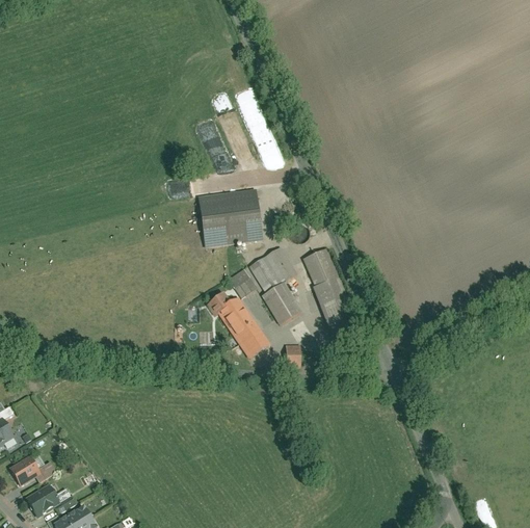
[(229,162),(227,154),(216,156),(217,164),(229,162)]
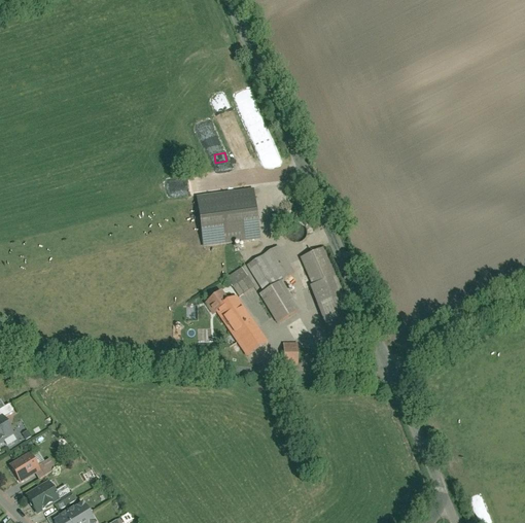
[(252,184),(195,193),(202,245),(259,238),(252,184)]
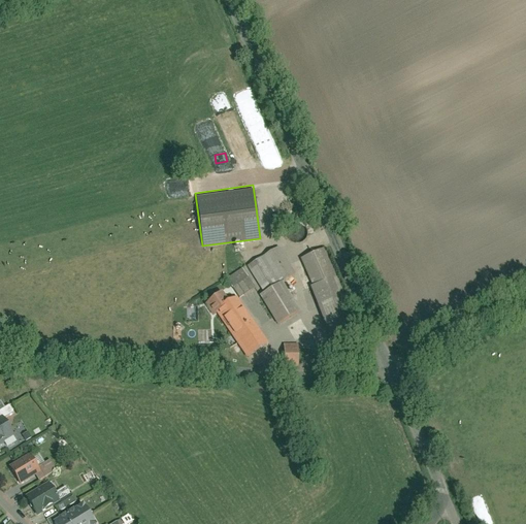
[(283,279),(295,272),(280,244),(263,254),(278,281),(283,279)]
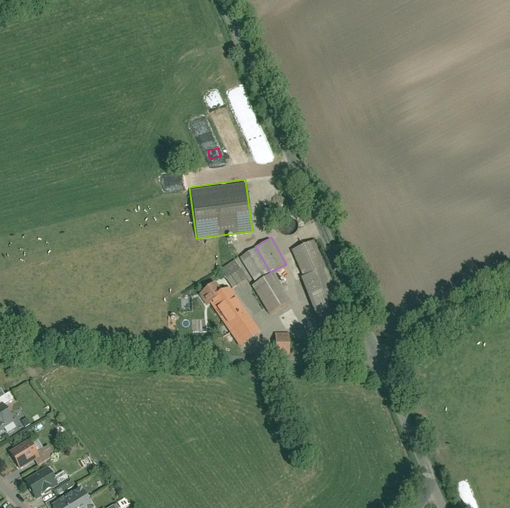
[(315,238),(290,248),(326,340),(351,330),(315,238)]
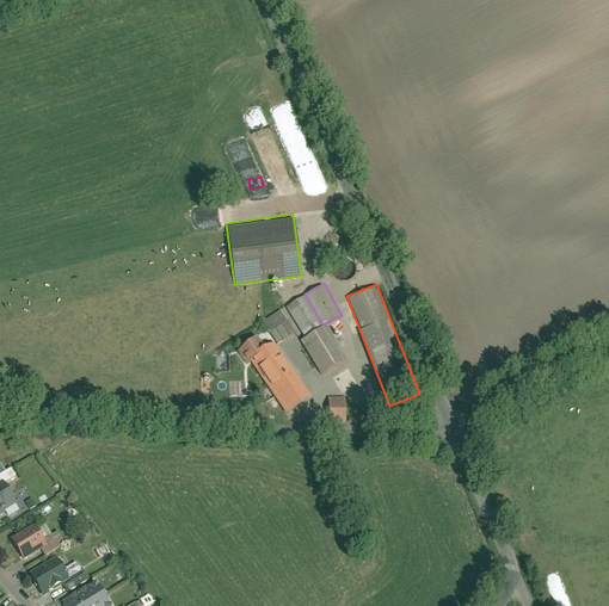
[(303,335),(323,325),(305,294),(285,304),(303,335)]
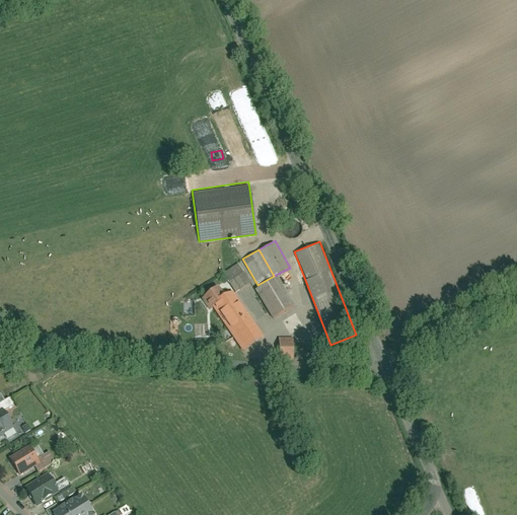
[(222,271),(233,289),(249,279),(237,261),(222,271)]
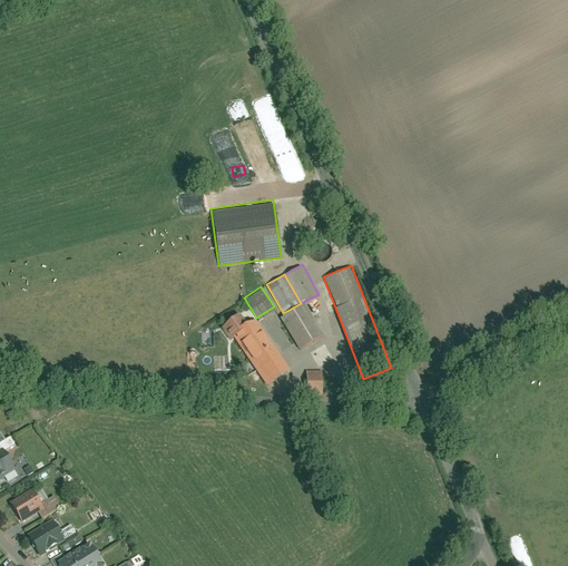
[(280,315),(299,348),(323,334),(305,301),(301,303),(283,313),(280,315)]
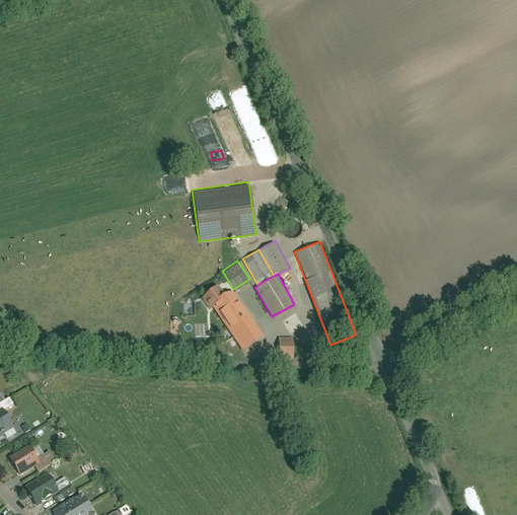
[(208,307),(212,304),(226,295),(218,283),(200,295),(208,307)]
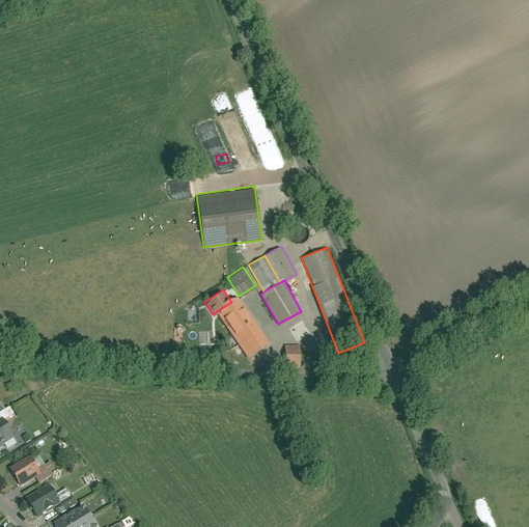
[(217,311),(248,358),(270,344),(238,298),(231,302),(217,311)]
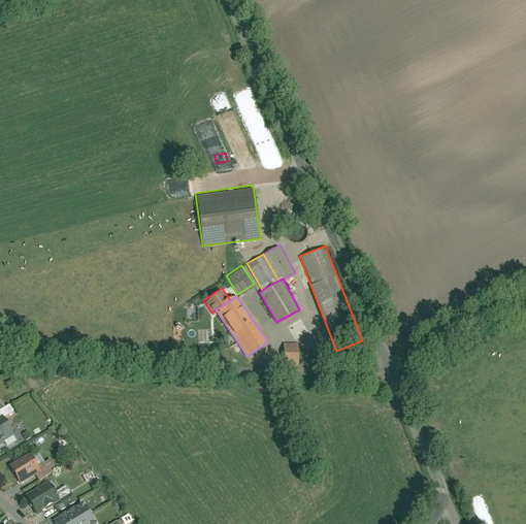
[(298,339),(282,340),(283,362),(299,361),(298,339)]
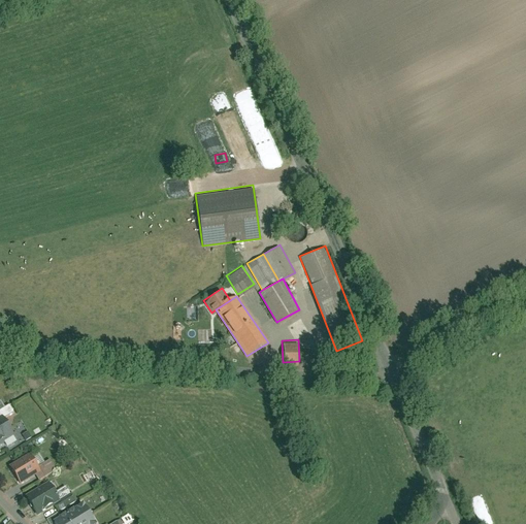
[(0,439),(13,432),(3,415),(0,416),(0,439)]
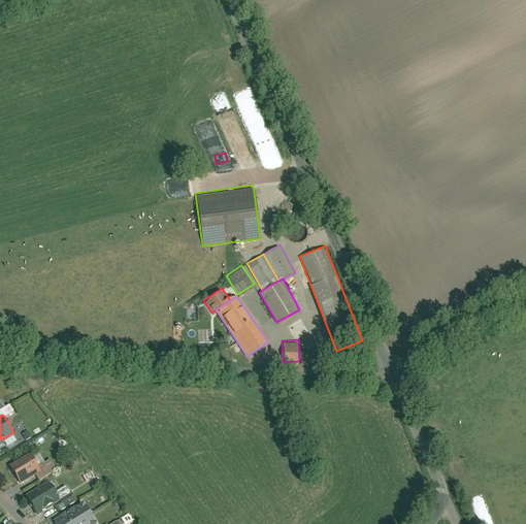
[(6,466),(17,484),(40,470),(30,453),(6,466)]
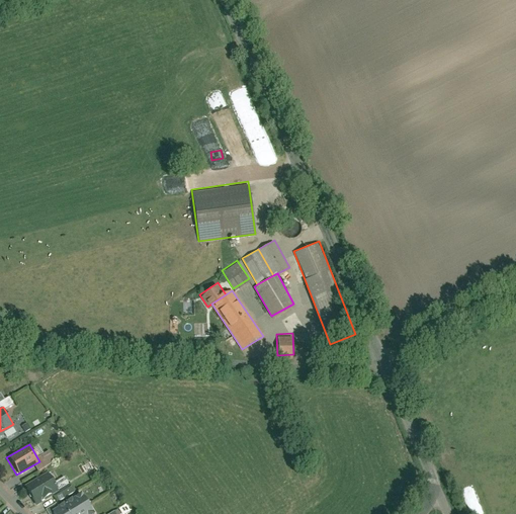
[(22,487),(33,505),(59,490),(48,472),(22,487)]
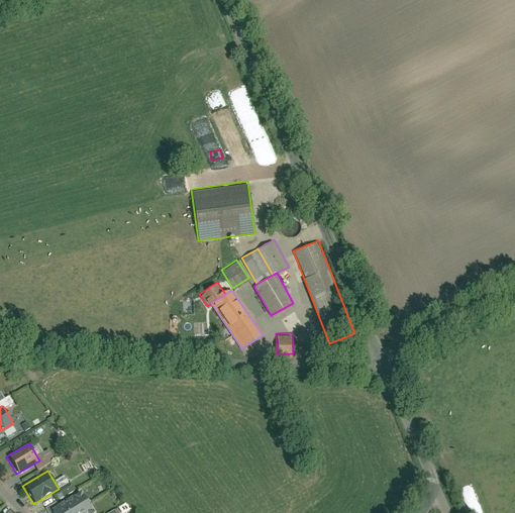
[(50,509),(53,512),(94,512),(95,512),(82,491),(50,509)]
